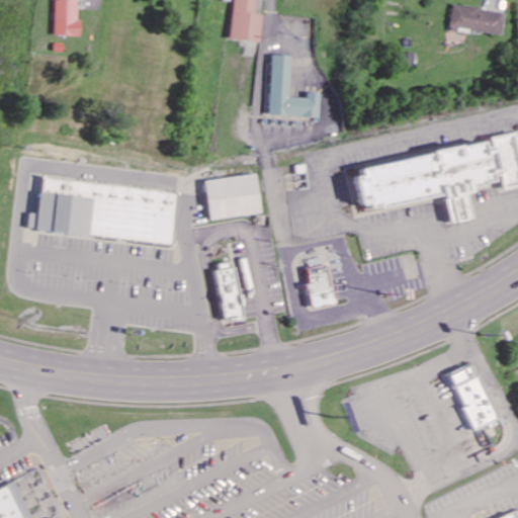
[(80,1),(57,0),(56,36),(79,37),(80,1)]
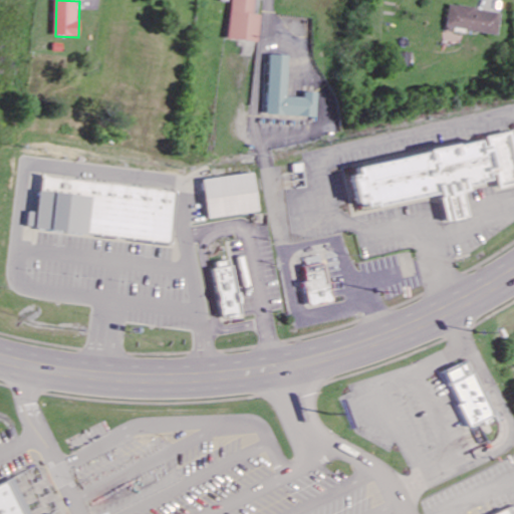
[(255,0),(232,0),(229,39),(258,41),(261,15),(254,15),(255,0)]
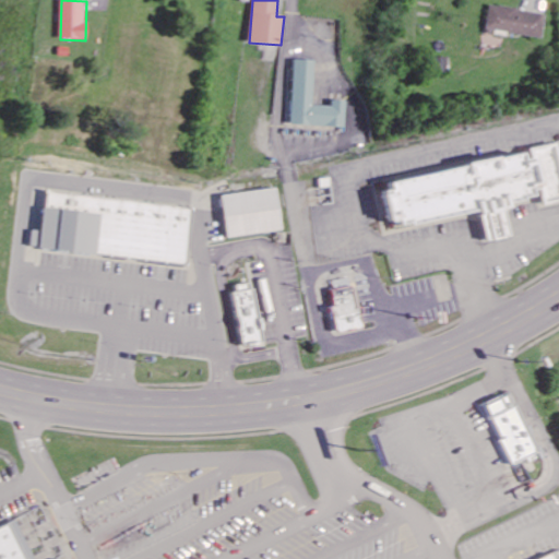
[(544,14),(488,6),(485,30),(540,38),(544,14)]
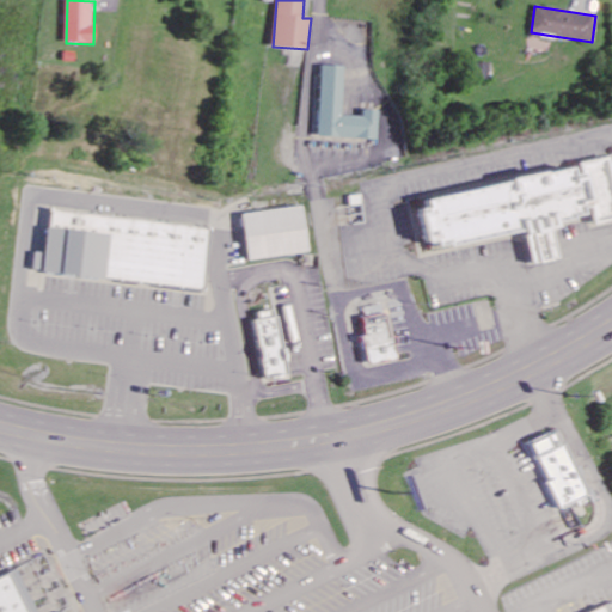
[(473,79),(488,80),(489,65),(473,63),(473,79)]
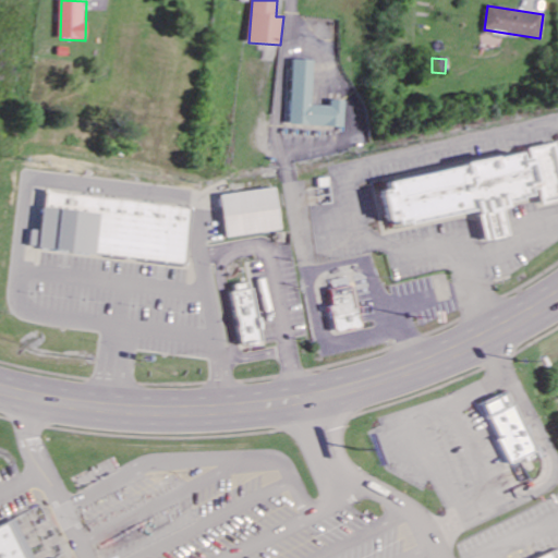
[(315,61),(293,60),(291,125),(344,128),(346,101),(331,100),(331,107),(313,106),(315,61)]
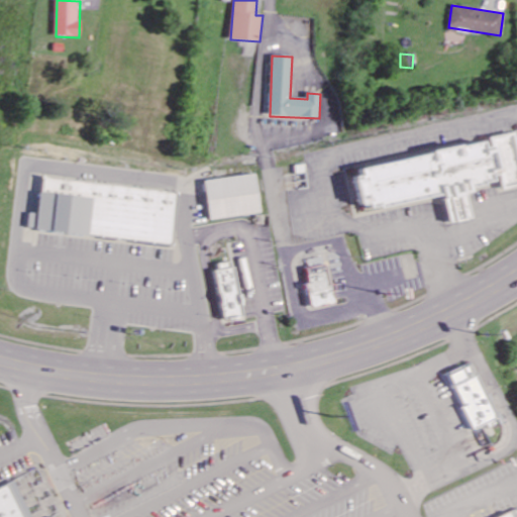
[(443,195),(449,225),(474,220),(468,188),(499,182),(501,194),(516,191),(516,131),(488,137),(489,142),(359,167),(362,177),(354,178),(360,210),(443,195)]
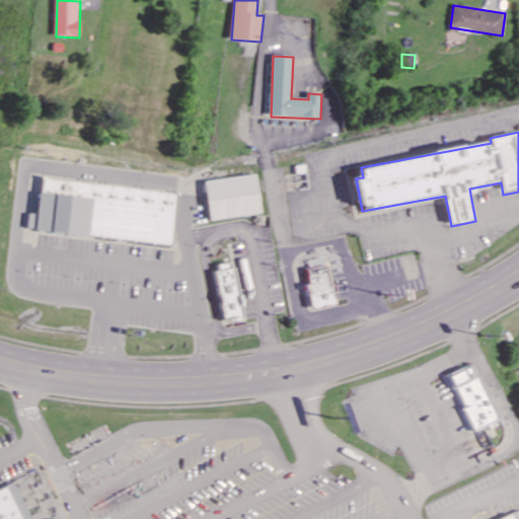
[(264,215),(258,175),(207,182),(212,221),(264,215)]
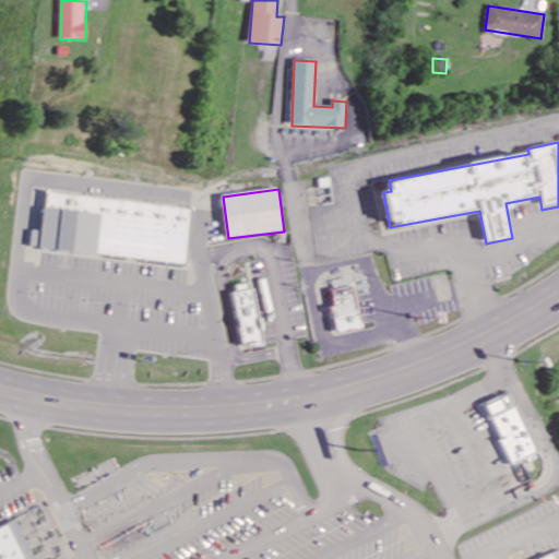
[(188,264),(193,206),(46,192),(42,232),(32,232),(31,249),(188,264)]
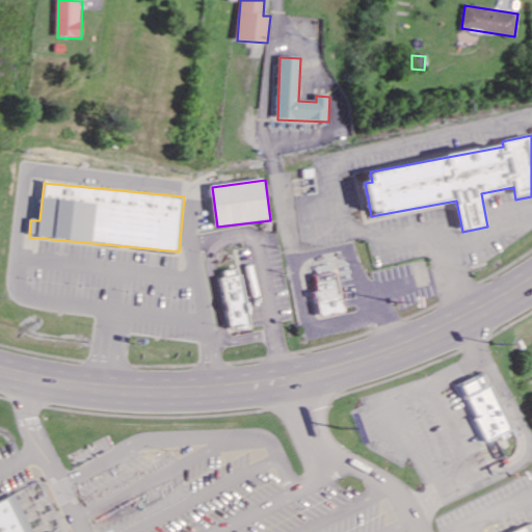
[(243,269),(222,272),(230,330),(250,327),(243,269)]
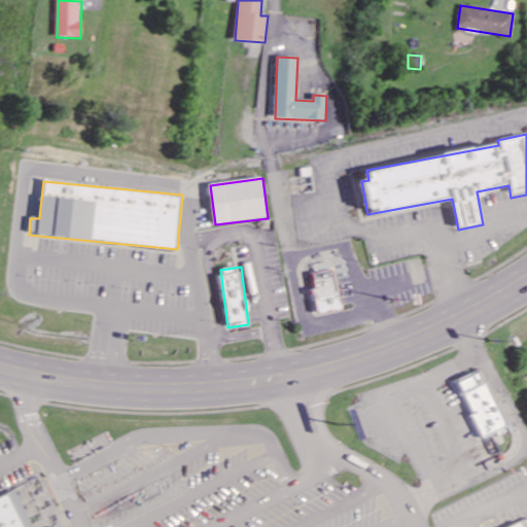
[(313,273),(316,290),(313,290),(317,314),(343,310),(340,291),(337,291),(334,270),(313,273)]
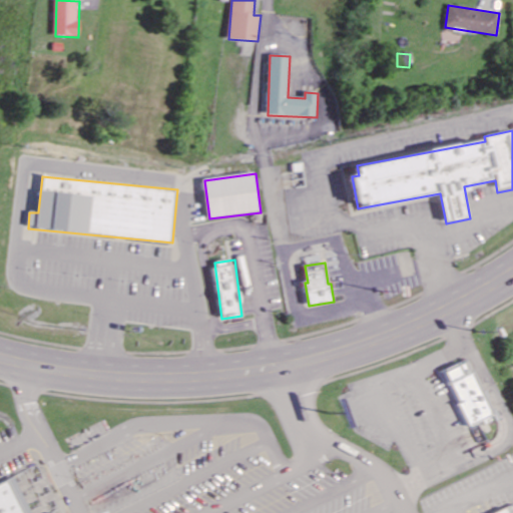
[(465,426),(481,418),(484,423),(495,417),(473,369),(470,370),(465,358),(442,369),(457,402),(455,403),(465,426)]
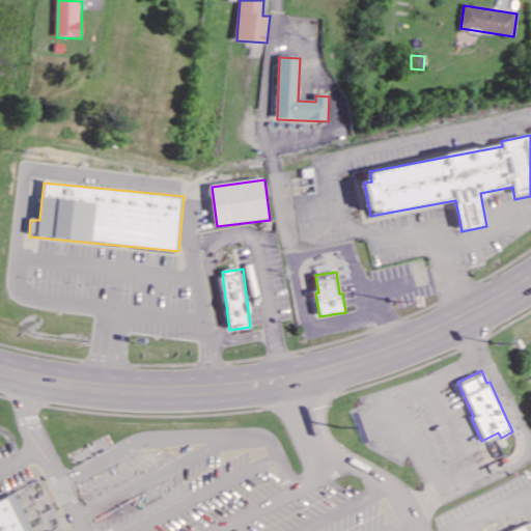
[(0,530),(0,497),(4,496),(21,530),(0,530)]
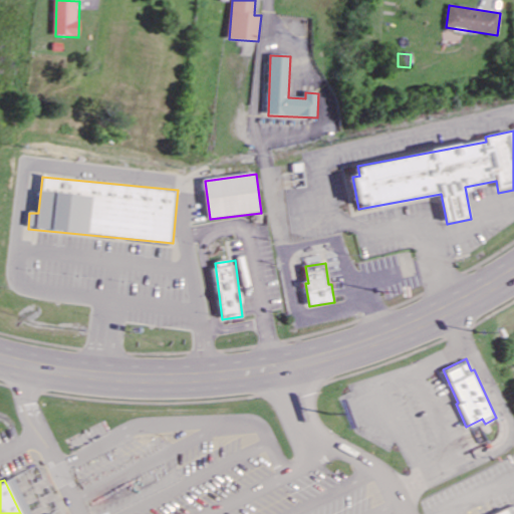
[(513,513),(513,507),(512,503),(487,513),(513,513)]
